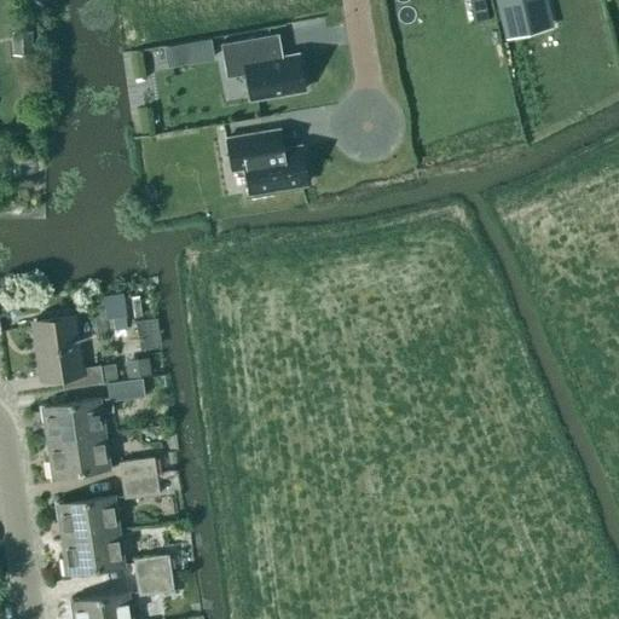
[(484,0),(469,0),(474,24),(489,22),(484,0)]
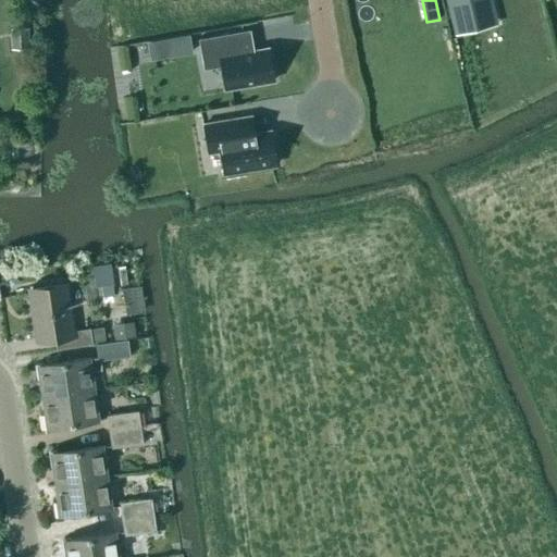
[(491,0),(446,0),(455,33),(483,26),(480,12),(493,9),(491,0)]
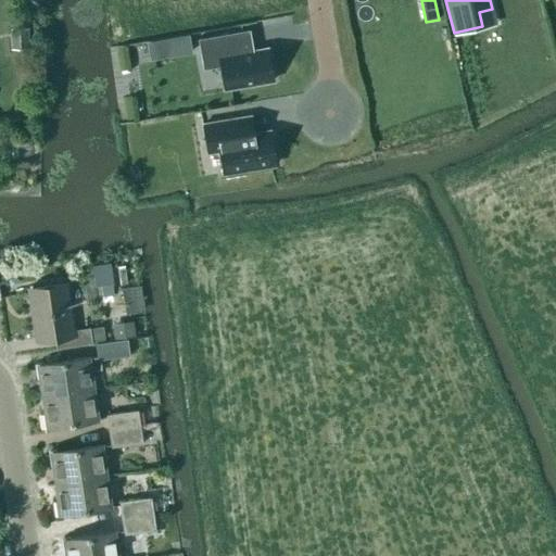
[(28,28),(11,29),(12,50),(29,49),(28,28)]
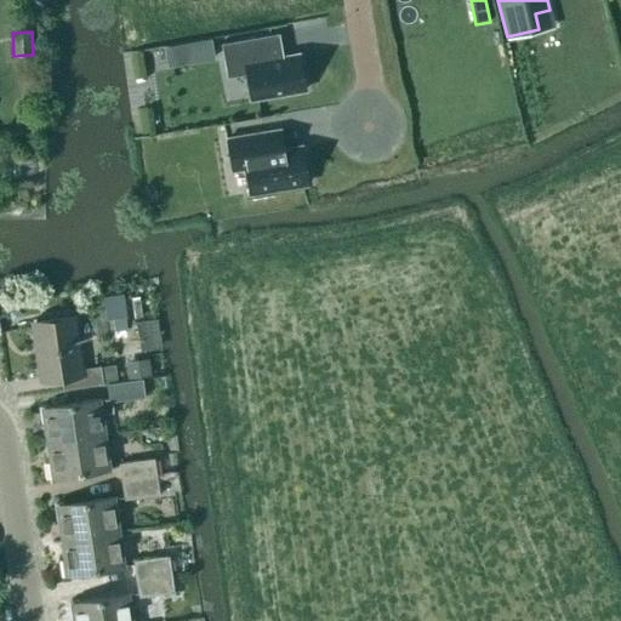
[(306,90),(298,53),(283,57),(279,33),(221,43),(227,78),(246,74),(251,100),(306,90)]
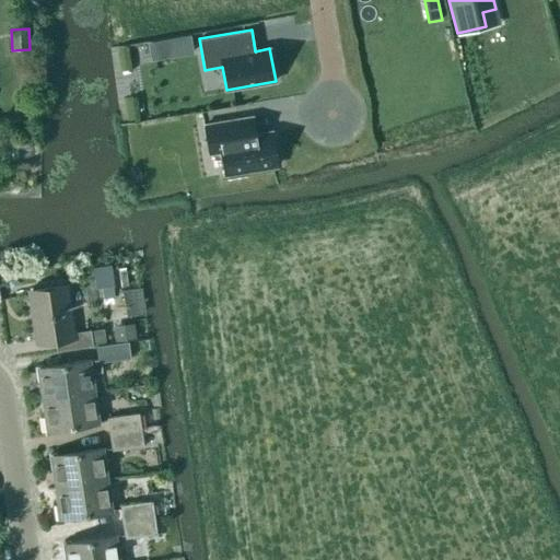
[(190,35),(172,38),(175,57),(194,54),(190,35)]
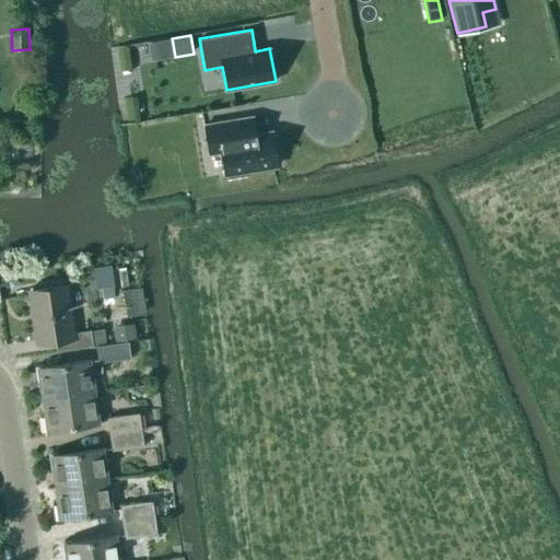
[(276,167),(271,133),(255,136),(253,117),(205,124),(208,153),(220,152),(223,174),(276,167)]
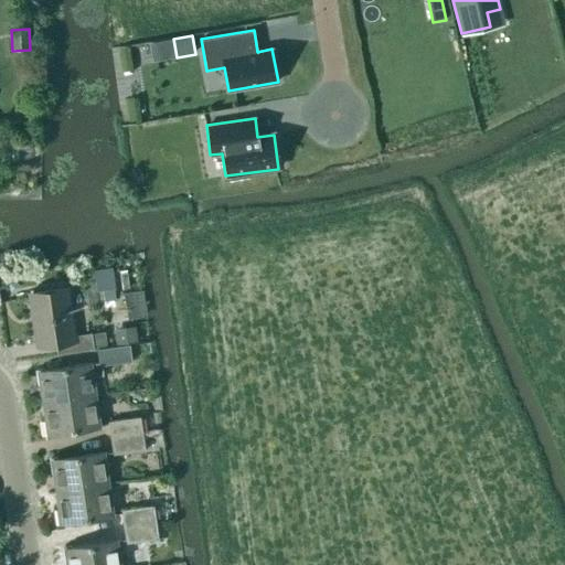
[(115,264),(100,267),(103,283),(118,279),(115,264)]
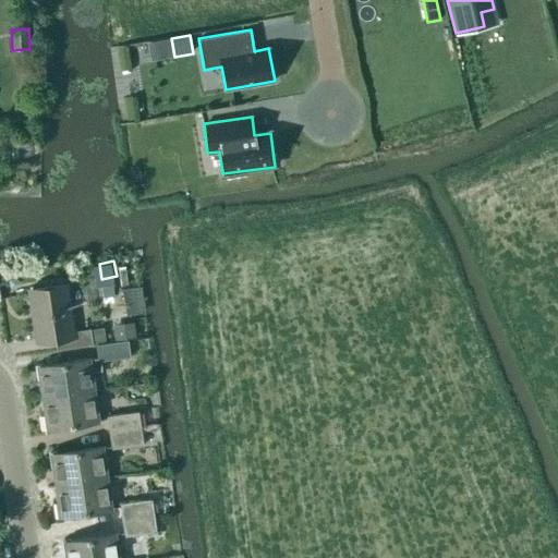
[(125,266),(118,267),(121,286),(129,284),(125,266)]
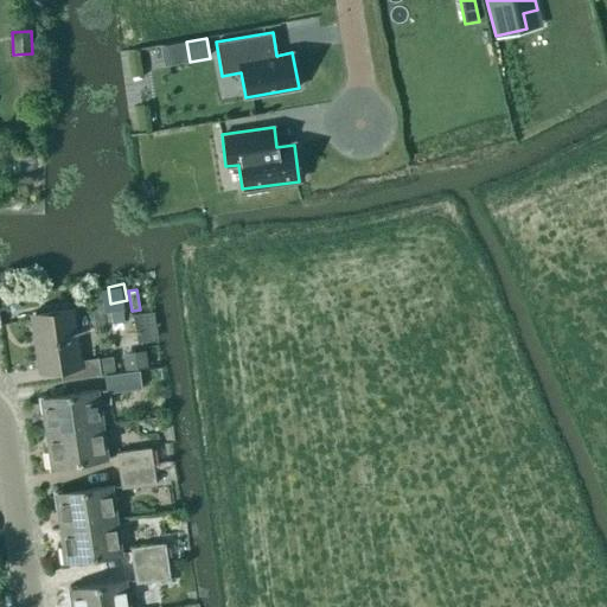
[(153,312),(133,314),(136,343),(157,340),(153,312)]
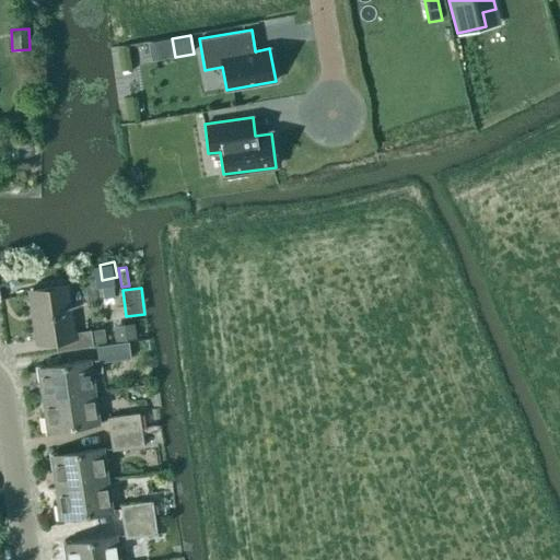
[(77,333),(71,289),(27,295),(34,339),(54,336),(57,352),(94,347),(94,346),(91,330),(77,333)]
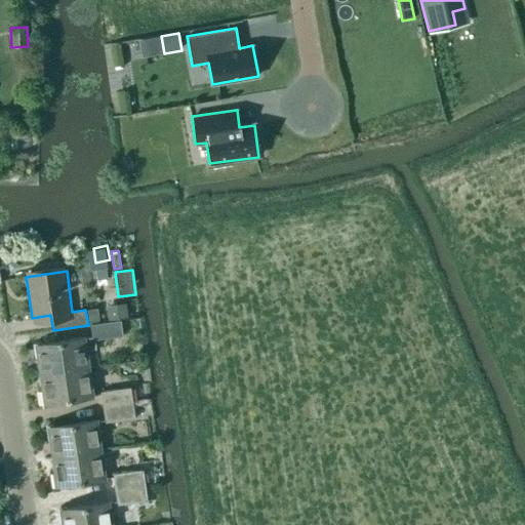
[(125,303),(106,305),(108,319),(127,317),(125,303)]
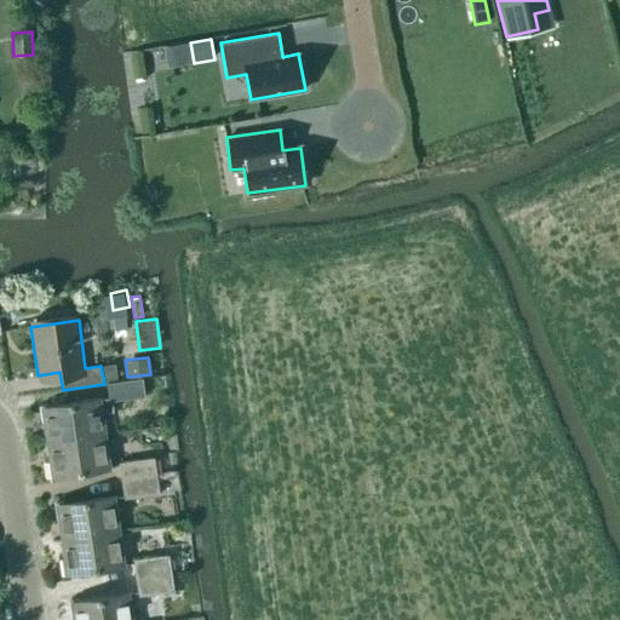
[(115,363),(101,366),(104,383),(107,383),(118,382),(115,363)]
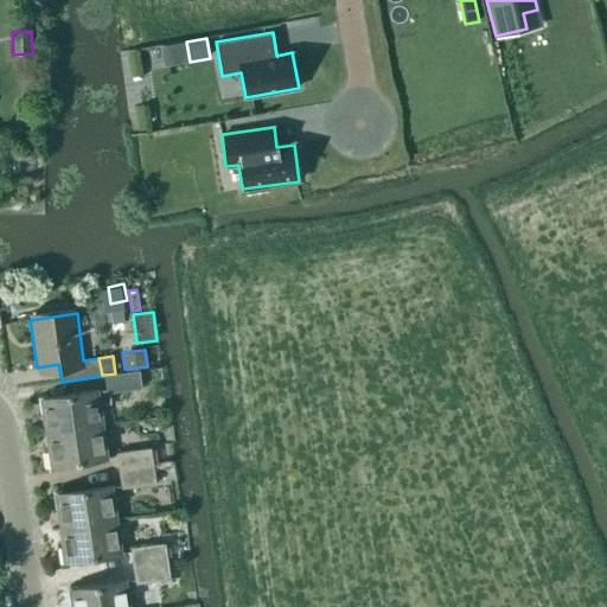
[(104,375),(107,394),(142,389),(140,370),(115,374),(104,375)]
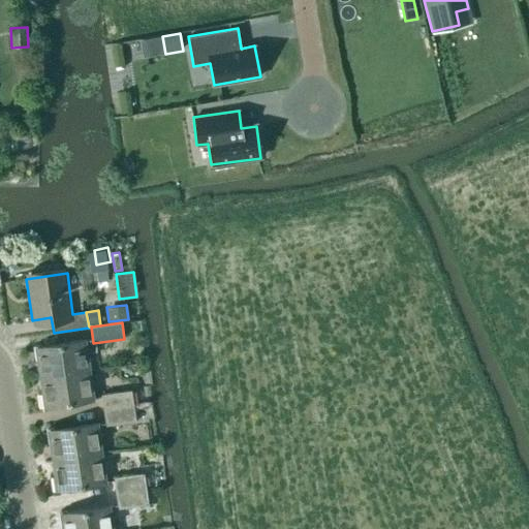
[(40,376),(89,369),(84,340),(36,347),(40,376)]
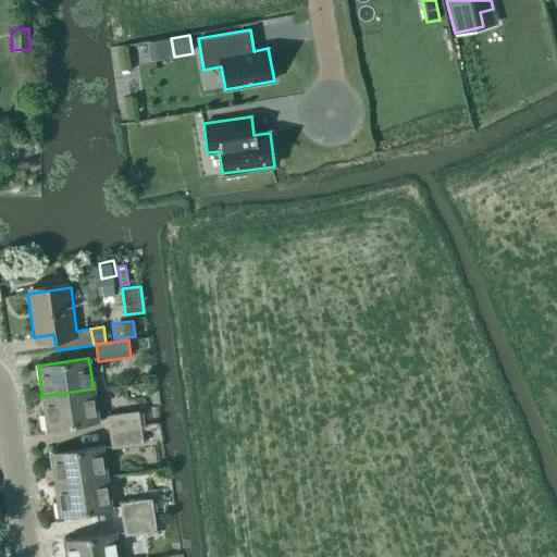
[(94,388),(42,396),(47,428),(98,420),(94,388)]
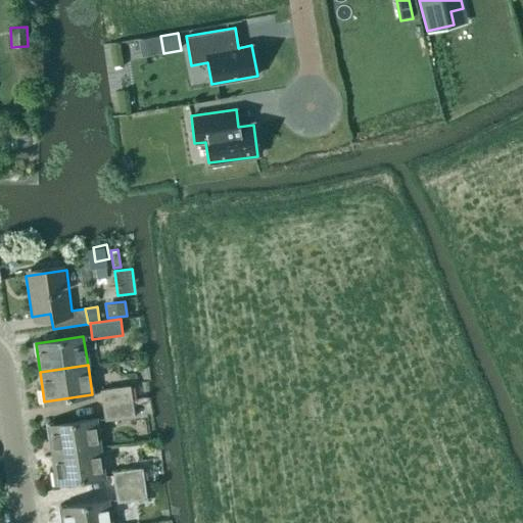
[(132,400),(130,386),(101,390),(103,405),(132,400)]
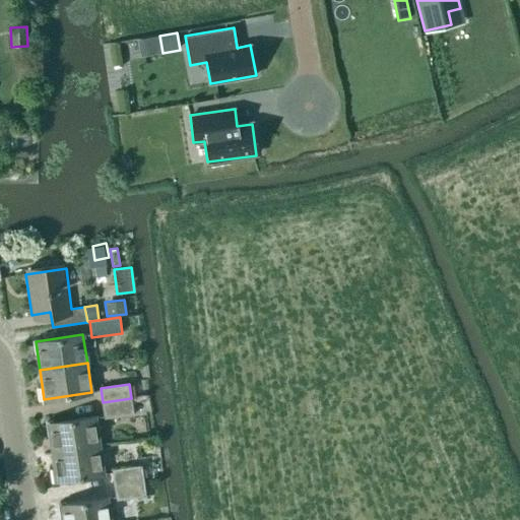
[(103,402),(105,418),(134,414),(131,398),(103,402)]
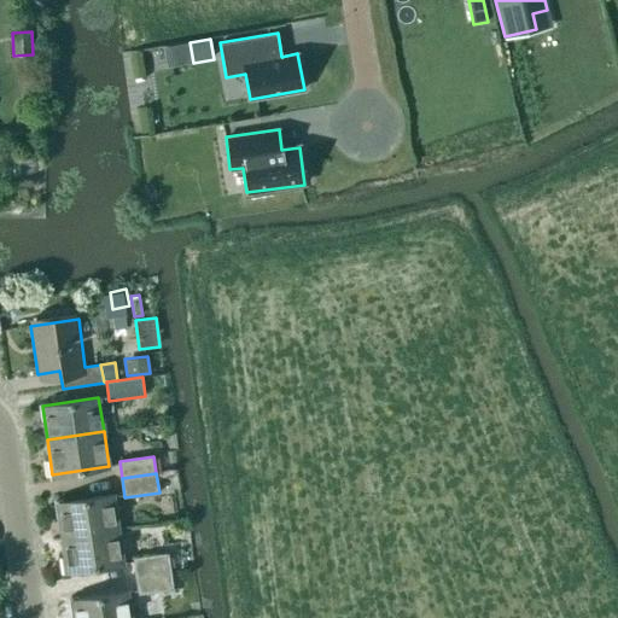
[(62,537),(118,529),(114,495),(57,503),(62,537)]
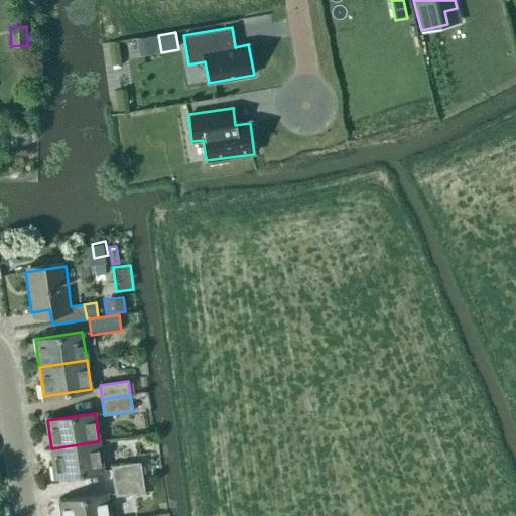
[(103,471),(99,441),(51,448),(55,478),(103,471)]
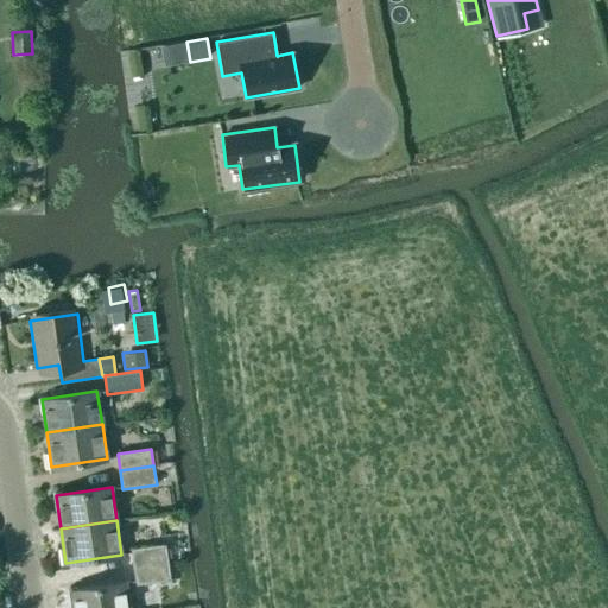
[(168,561),(165,544),(132,549),(134,565),(168,561)]
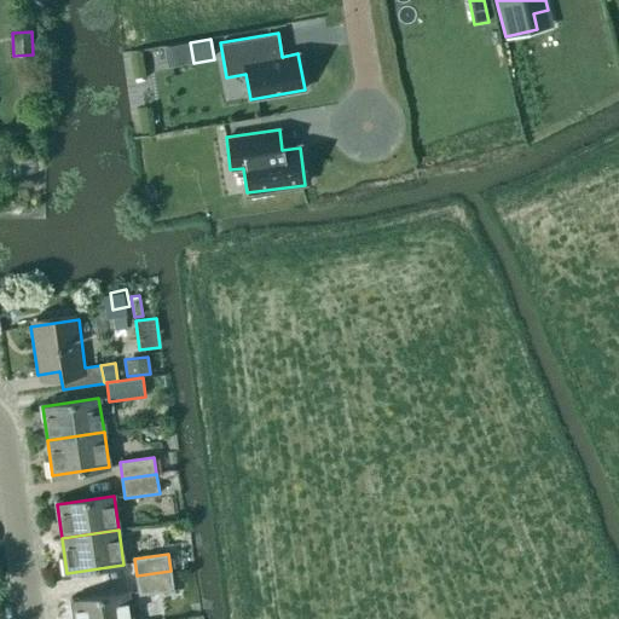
[(137,576),(139,595),(173,590),(171,571),(137,576)]
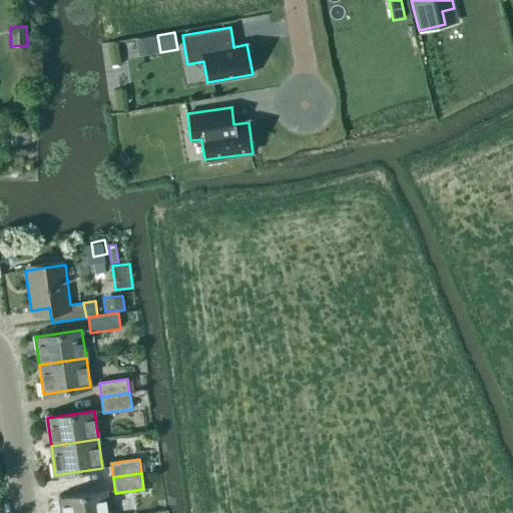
[(60,512),(109,512),(106,491),(59,498),(60,512)]
